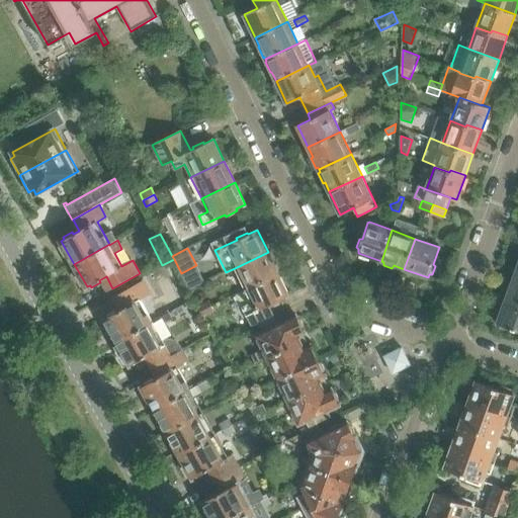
[(268,252),(235,268),(245,289),(278,273),(268,252)]
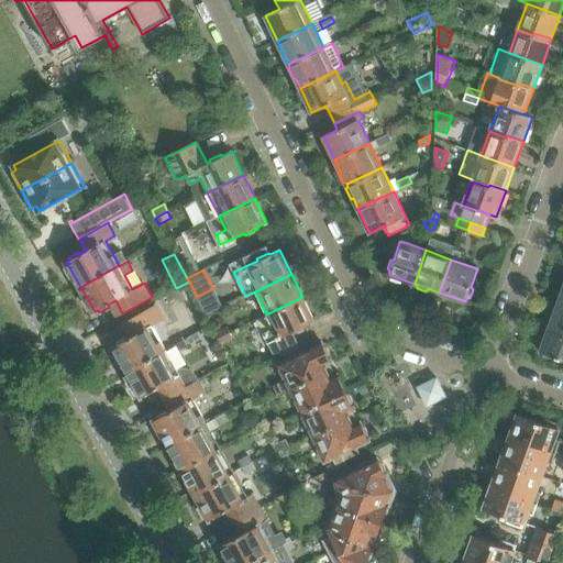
[(552,320),(551,323),(562,327),(562,296),(561,296),(556,308),(554,307),(550,319),(552,320)]
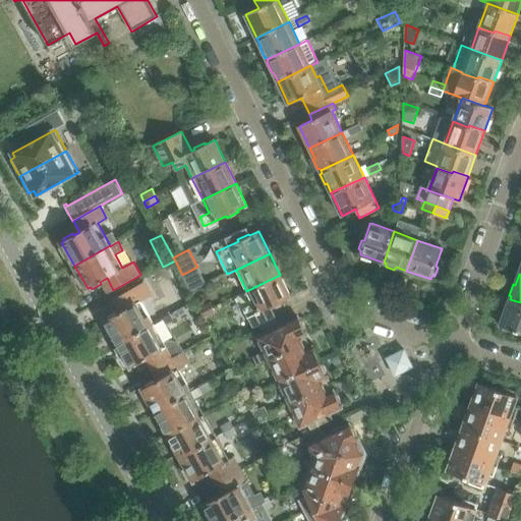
[(281,301),(291,297),(280,275),(246,291),(252,303),(243,308),(253,329),(276,317),(272,308),(282,303),(281,301)]
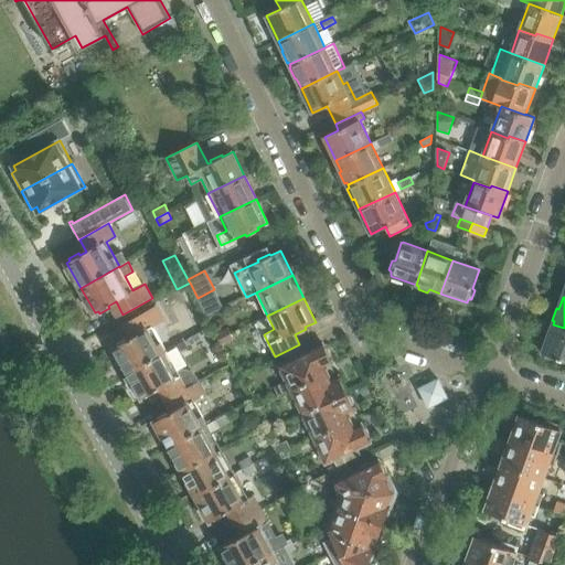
[(564,361),(564,328),(553,324),(542,353),(546,354),(545,356),(556,361),(557,359),(564,361)]
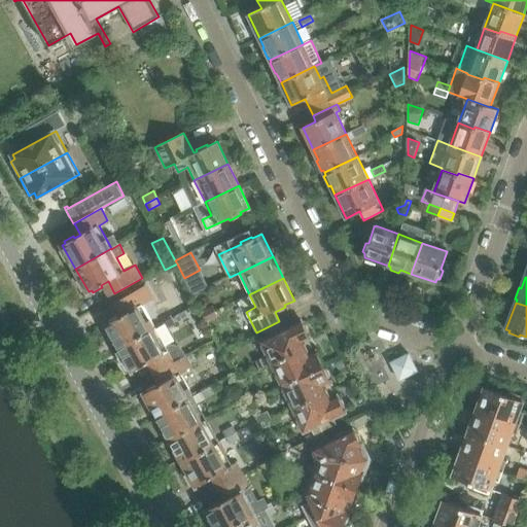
[(108,320),(109,322),(106,324),(119,348),(155,327),(142,304),(118,317),(117,315),(108,320)]
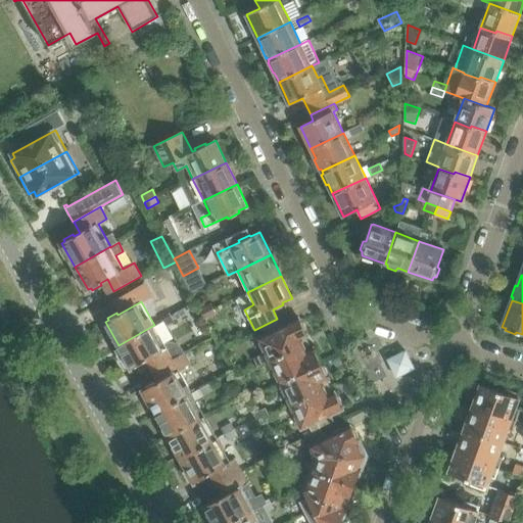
[(211,303),(199,308),(202,315),(214,308),(211,303)]
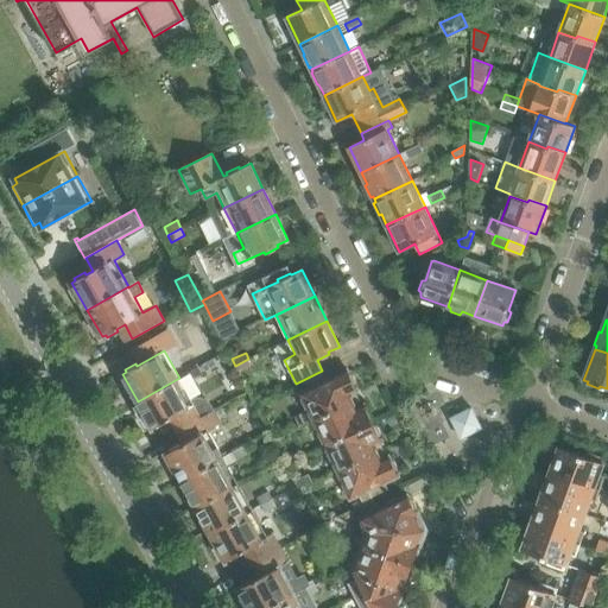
[(195,359),(184,366),(189,373),(200,367),(195,359)]
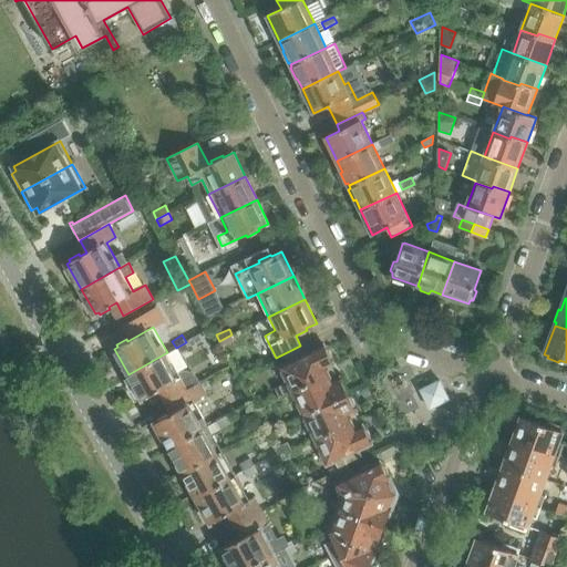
[(232,334),(219,341),(223,347),(235,341),(232,334)]
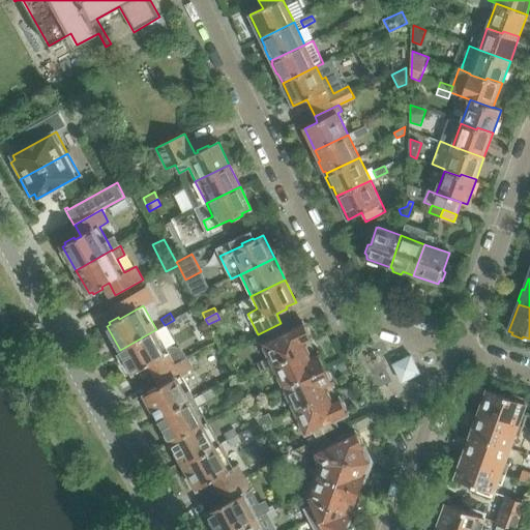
[(174,320),(165,325),(168,331),(177,326),(174,320)]
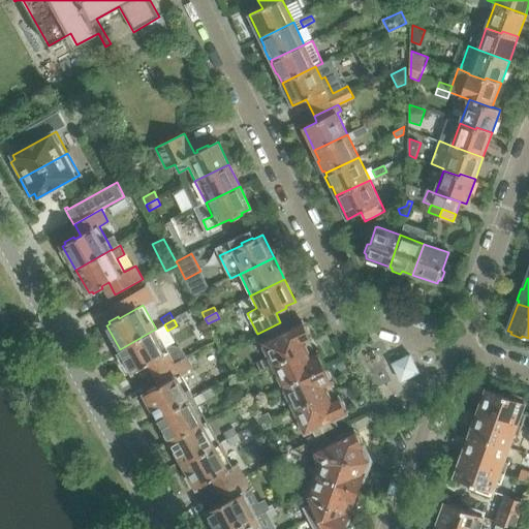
[(262,342),(270,356),(258,362),(262,371),(274,366),(307,349),(304,342),(311,338),(310,336),(310,332),(308,327),(305,325),(304,322),(262,342)]
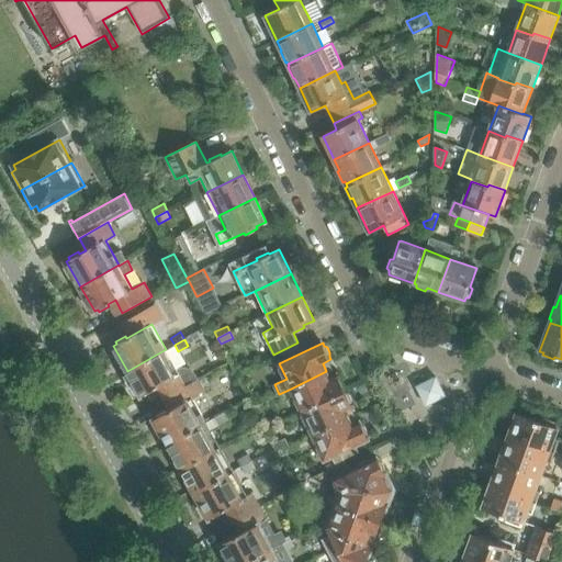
[(166,349),(127,371),(142,395),(145,394),(145,396),(156,391),(155,389),(156,388),(163,400),(198,380),(195,375),(193,372),(190,369),(186,368),(183,368),(178,370),(166,349)]
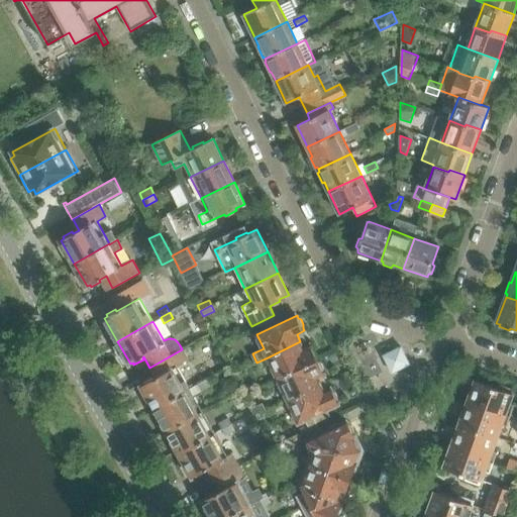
[(317,357),(317,354),(315,349),(312,347),(311,345),(304,348),(300,341),(268,357),(278,379),(318,359),(317,357)]
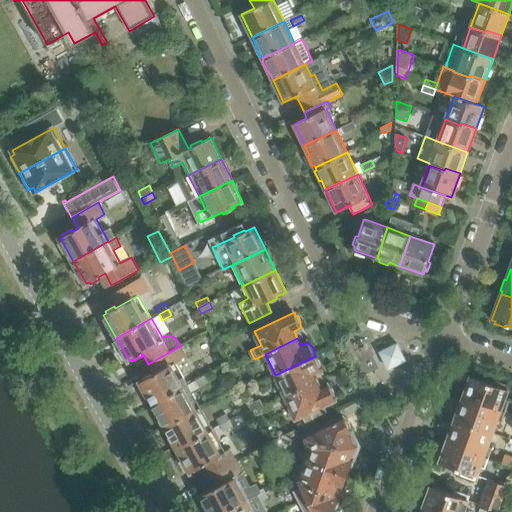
[(397,344),(380,352),(388,369),(406,361),(397,344)]
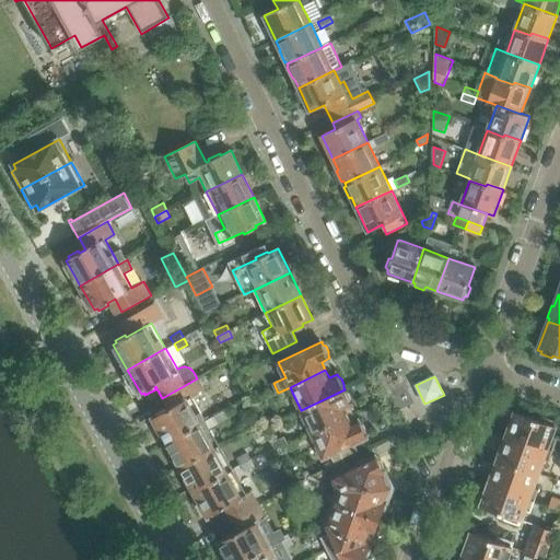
[(197,378),(162,398),(168,409),(166,410),(165,408),(155,413),(156,416),(154,418),(168,443),(206,421),(193,397),(203,391),(197,378)]
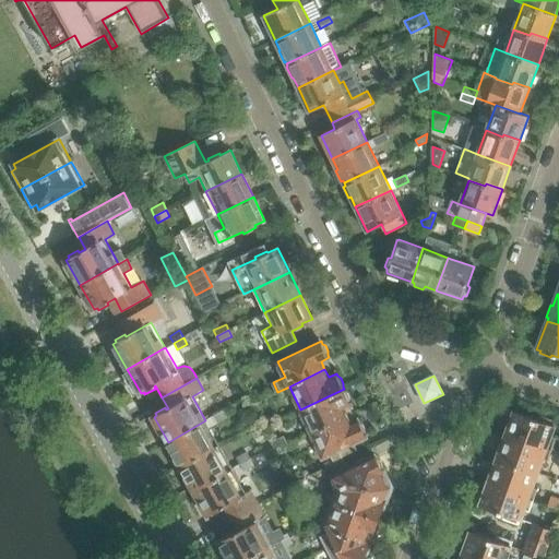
[(352,404),(351,402),(351,399),(348,393),(344,391),(344,389),(300,409),(311,433),(347,416),(343,408),(352,404)]
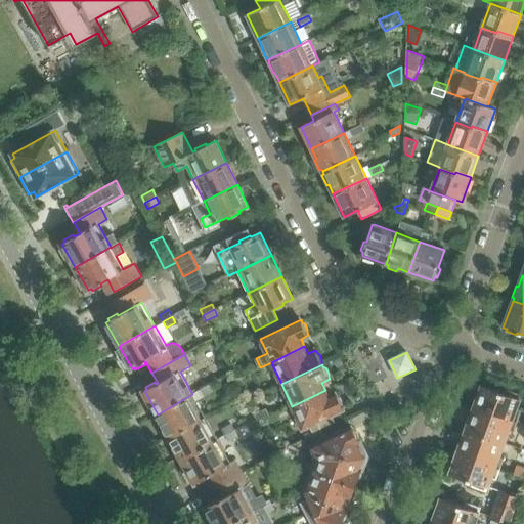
[(476,396),(477,398),(474,407),(488,412),(489,410),(518,421),(522,410),(517,408),(522,395),(506,389),(505,393),(482,385),(481,388),(479,390),(476,396)]
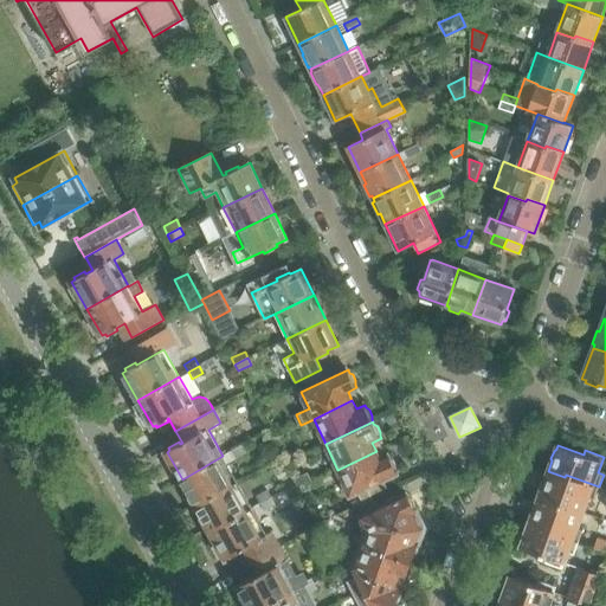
[(376,451),(337,470),(350,496),(398,474),(397,471),(397,466),(394,461),(391,458),(389,456),(380,459),(376,451)]
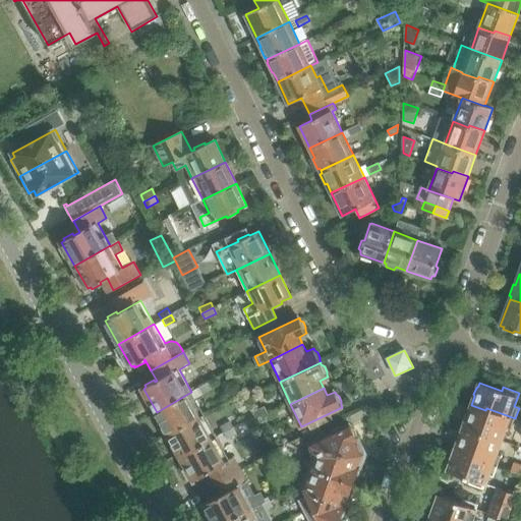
[(191,392),(157,412),(169,435),(205,415),(191,392)]
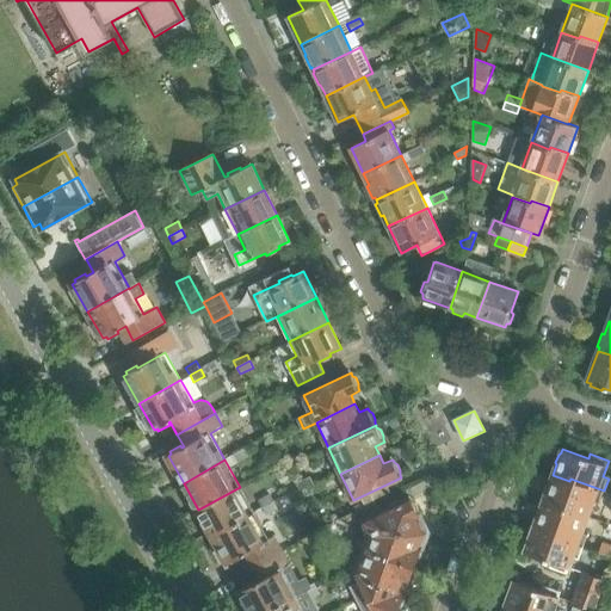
[(544,498),(543,500),(588,517),(594,501),(600,504),(604,491),(571,479),(569,481),(553,475),(549,486),(545,488),(543,494),(544,498)]
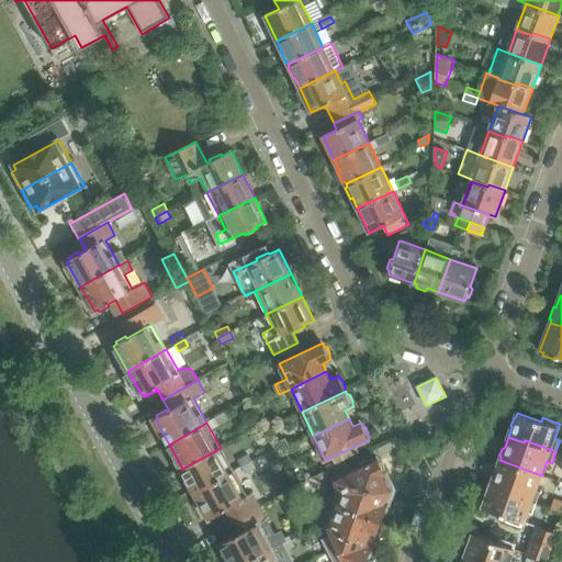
[(285,438),(272,444),(277,451),(290,446),(285,438)]
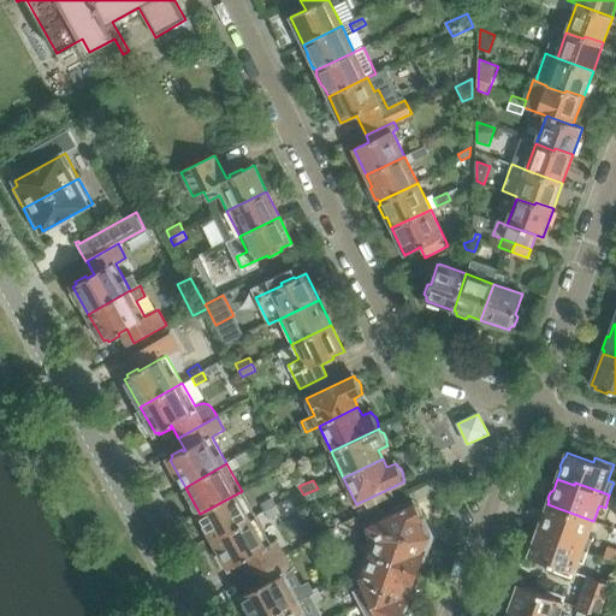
[(242,491),(200,514),(214,540),(256,517),(242,491)]
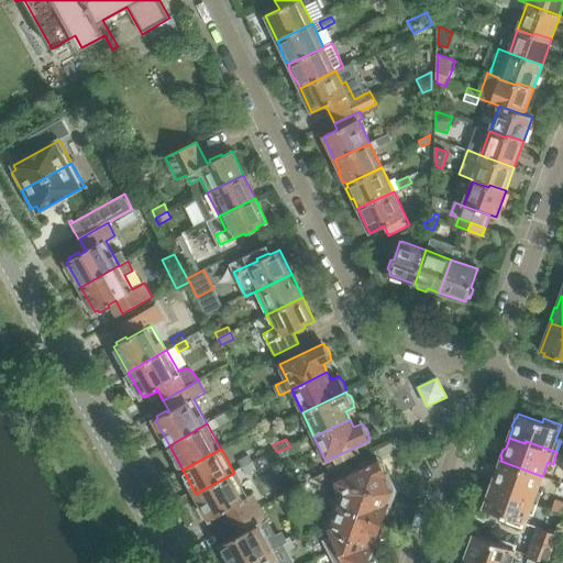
[(249,455),(239,461),(243,468),(253,462),(249,455)]
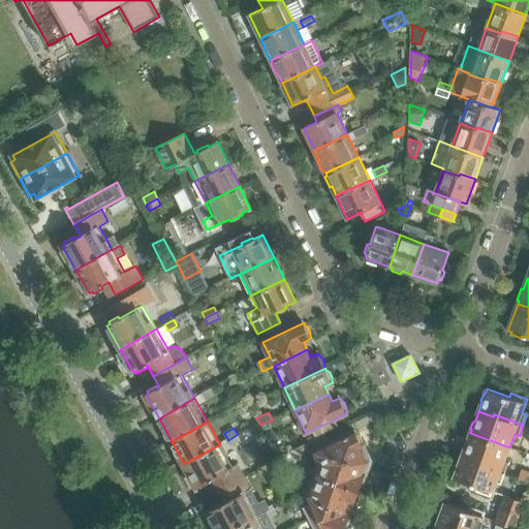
[(355,432),(315,452),(318,458),(328,454),(368,468),(370,461),(362,444),(363,441),(360,436),(356,434),(355,432)]
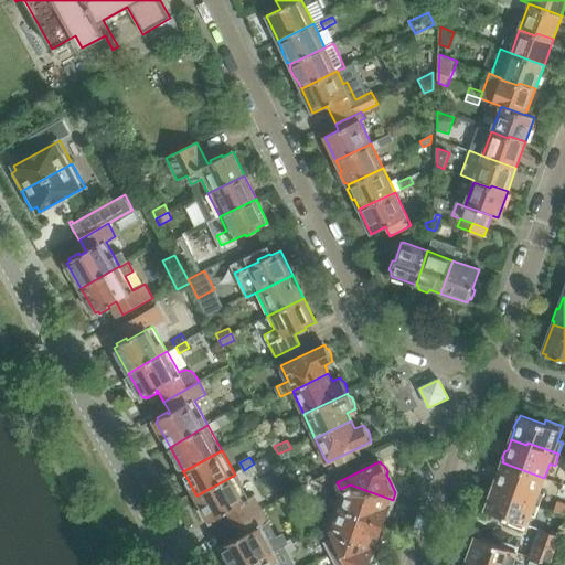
[(493,486),(509,491),(509,494),(540,505),(544,494),(539,492),(544,478),(502,462),(501,466),(499,467),(497,473),(498,477),(493,486)]
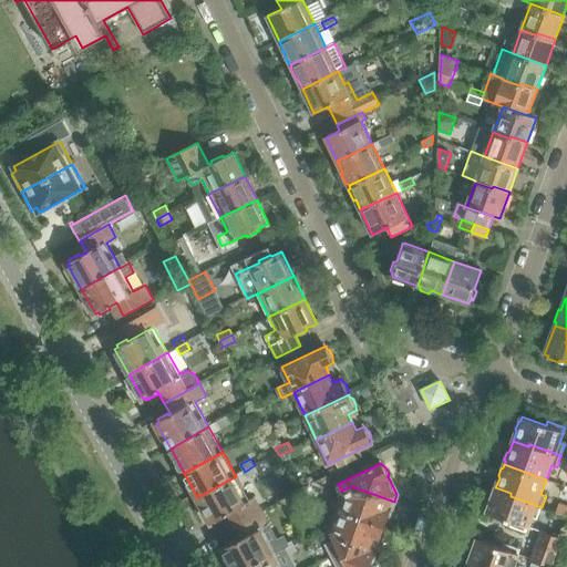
[(255,465),(245,472),(248,477),(258,472),(255,465)]
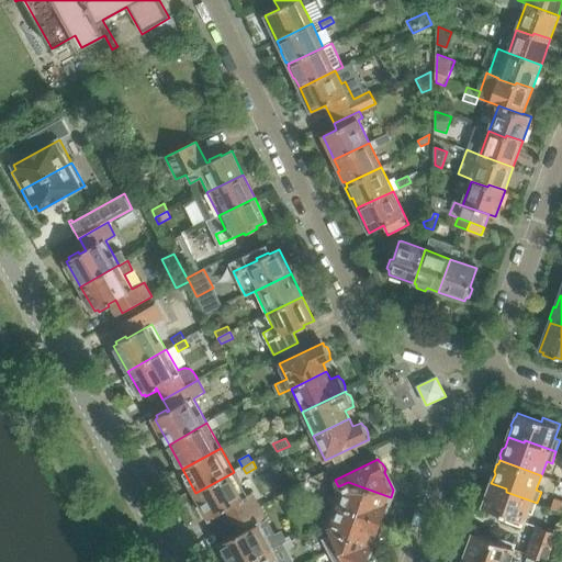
[(214,518),(224,513),(223,512),(226,509),(233,521),(259,507),(250,493),(247,494),(234,472),(195,493),(210,518),(213,516),(214,518)]
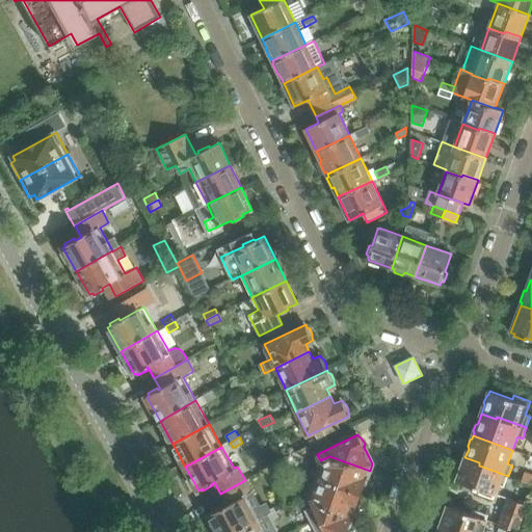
[(320,460),(322,467),(318,478),(362,494),(362,491),(365,488),(367,483),(367,480),(370,471),(329,456),(320,460)]
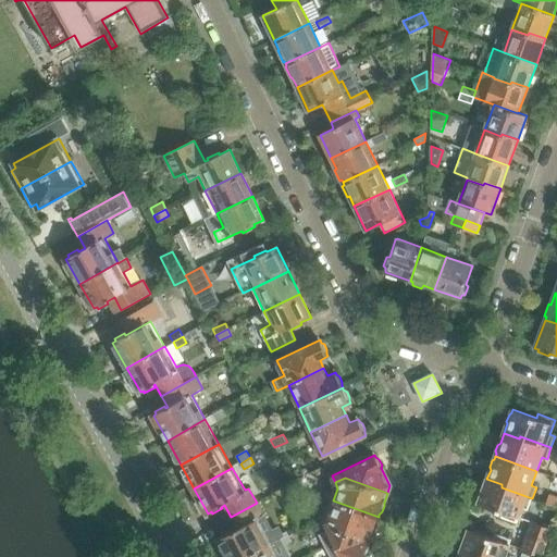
[(503,511),(500,517),(517,522),(522,508),(528,510),(532,498),(502,487),(502,484),(486,479),(483,489),(481,491),(479,497),(479,500),(479,503),(503,511)]
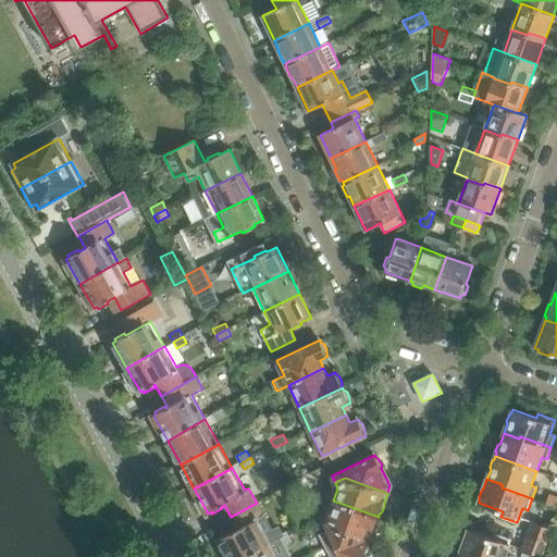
[(556,498),(549,496),(546,504),(556,507),(556,498)]
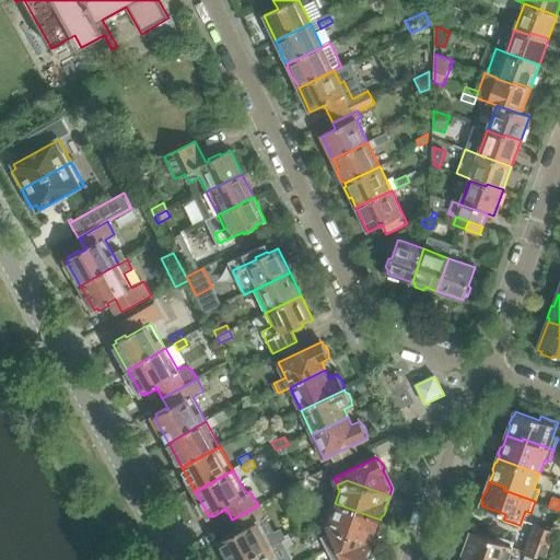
[(335,503),(326,527),(327,528),(371,544),(375,533),(378,531),(381,525),(380,521),(381,520),(335,503)]
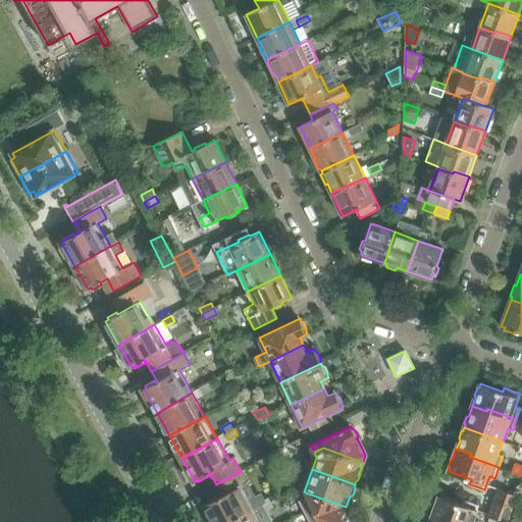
[(216,497),(207,502),(208,504),(205,505),(213,521),(229,521),(253,510),(242,488),(248,485),(241,471),(216,484),(222,496),(217,499),(216,497)]
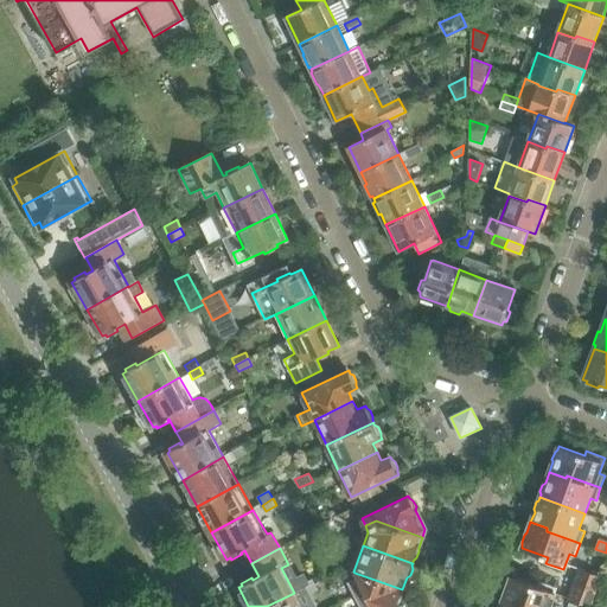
[(580,568),(574,583),(598,592),(604,577),(580,568)]
